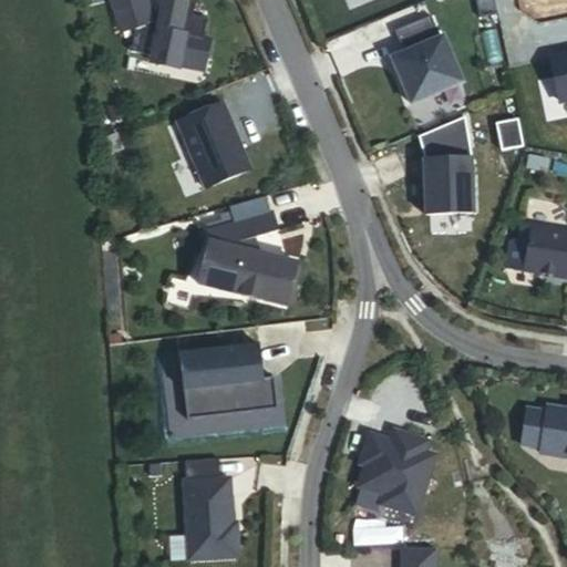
[(110,0),(121,30),(132,26),(134,31),(130,49),(204,65),(210,35),(203,33),(207,14),(193,11),(194,0),(162,0),(160,14),(152,18),(145,0),(110,0)]
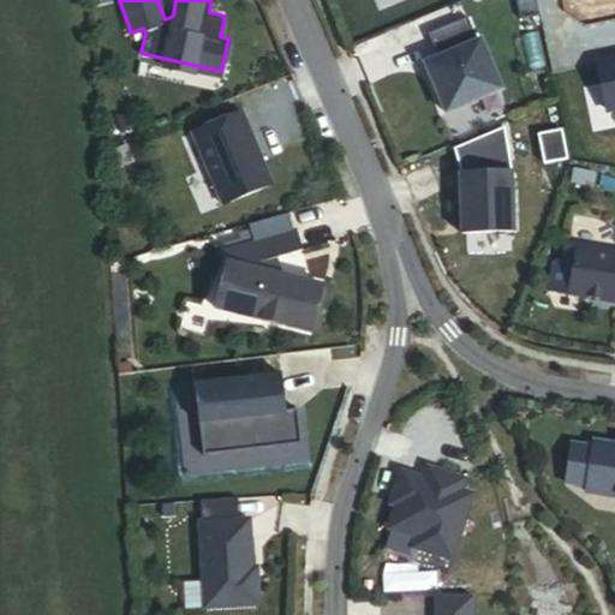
[(537,22),(533,0),(508,0),(513,25),(537,22)]
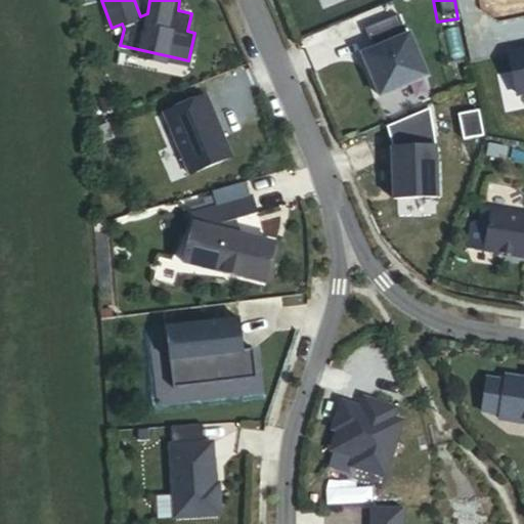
[(368,49),(376,66),(373,73),(382,94),(430,74),(411,32),(408,33),(400,12),(366,27),(376,47),(368,49)]
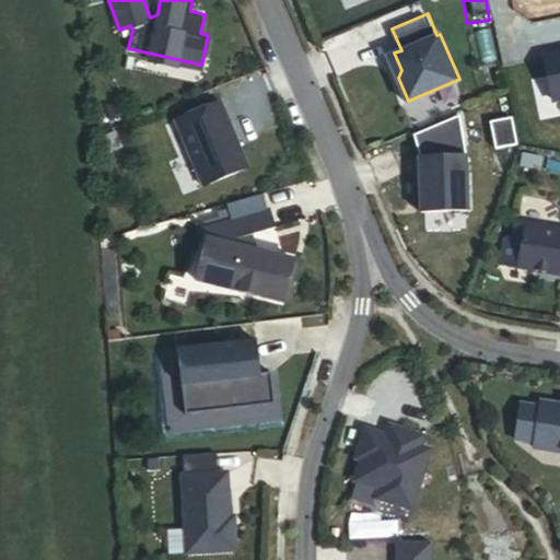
[(559,50),(543,55),(553,103),(559,101),(559,50)]
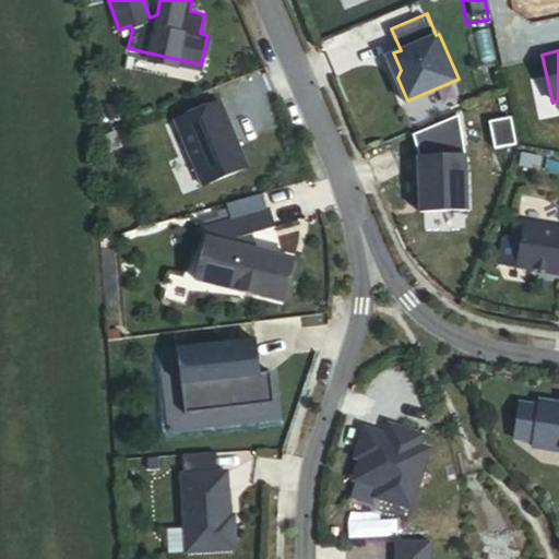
[(175,117),(202,183),(248,164),(219,98),(175,117)]
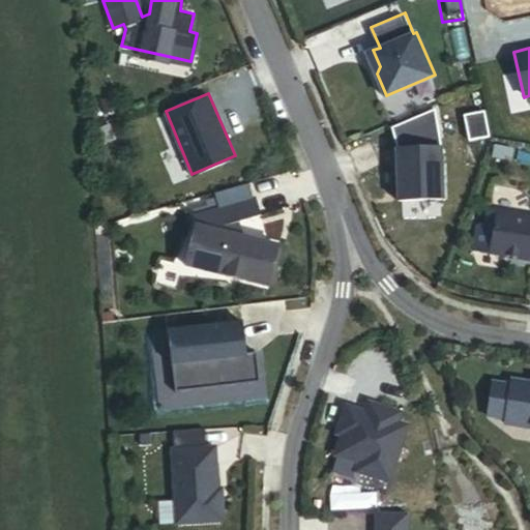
[(398,147),(391,147),(392,166),(398,166),(399,198),(444,197),(442,145),(434,108),(391,126),(398,147)]
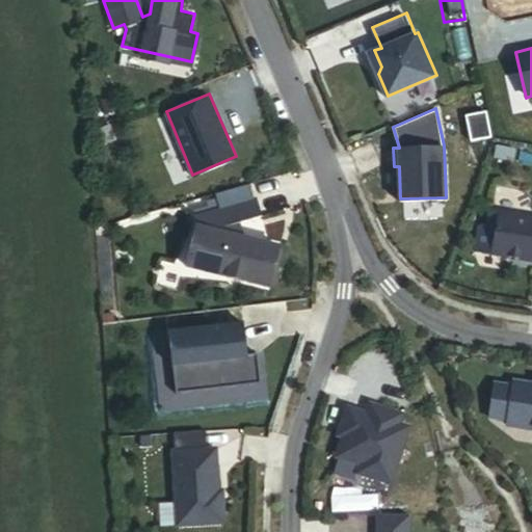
[(472,139),(490,137),(487,110),(467,114),(472,139)]
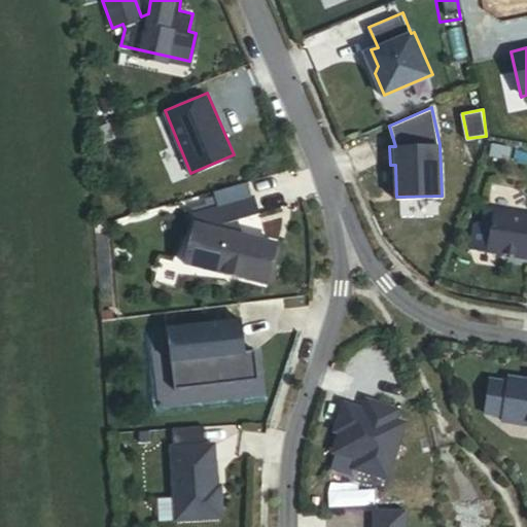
[(197,222),(195,221),(184,261),(268,283),(278,243),(223,229),(224,222),(259,212),(248,181),(215,191),(216,196),(206,198),(209,208),(194,212),(197,222)]
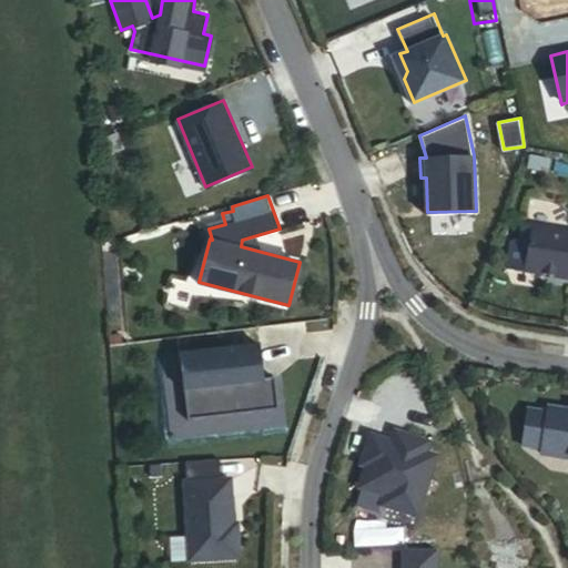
[(567,275),(567,230),(534,224),(526,269),(567,275)]
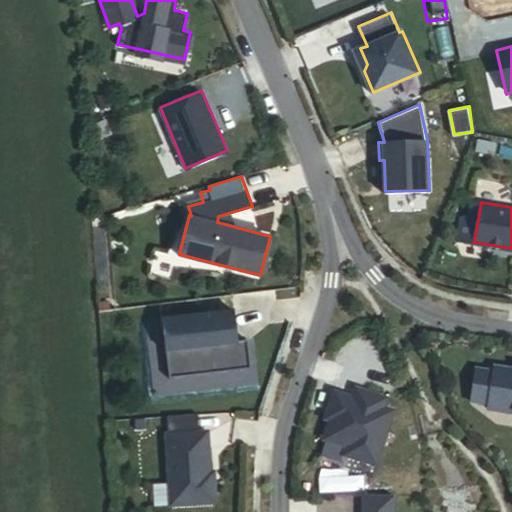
[(170,377),(250,368),(247,339),(231,341),(230,331),(236,331),(233,309),(162,318),(170,377)]
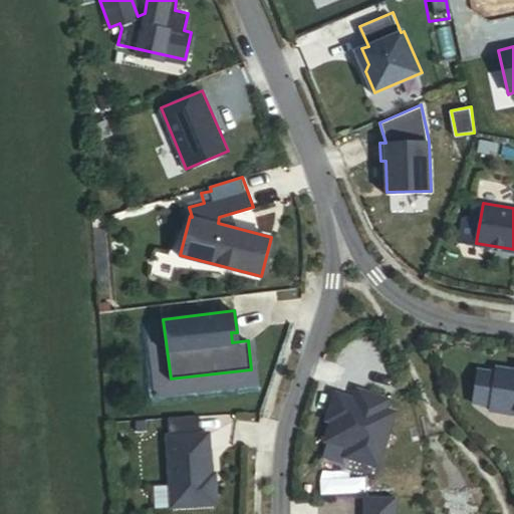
[(488,406),(513,410),(513,367),(494,364),(493,369),(488,402),(488,406)]
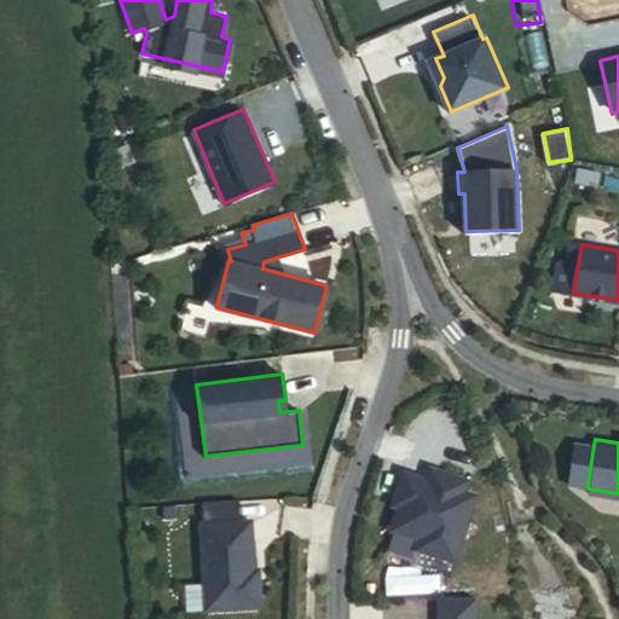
[(567,480),(588,484),(594,445),(573,441),(567,480)]
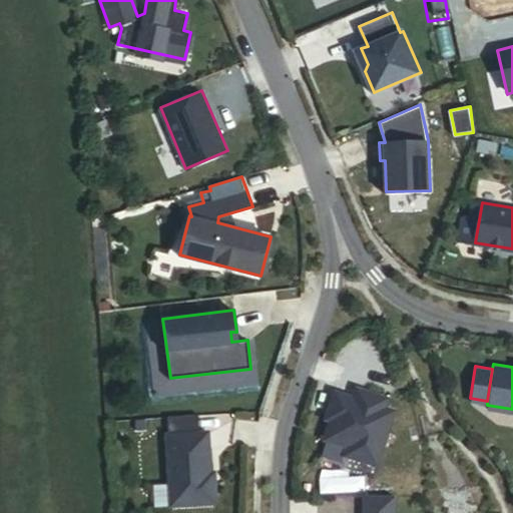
[(346,453),(377,464),(395,410),(385,406),(389,397),(358,387),(355,396),(336,390),(329,412),(332,418),(326,437),(349,445),(346,453)]
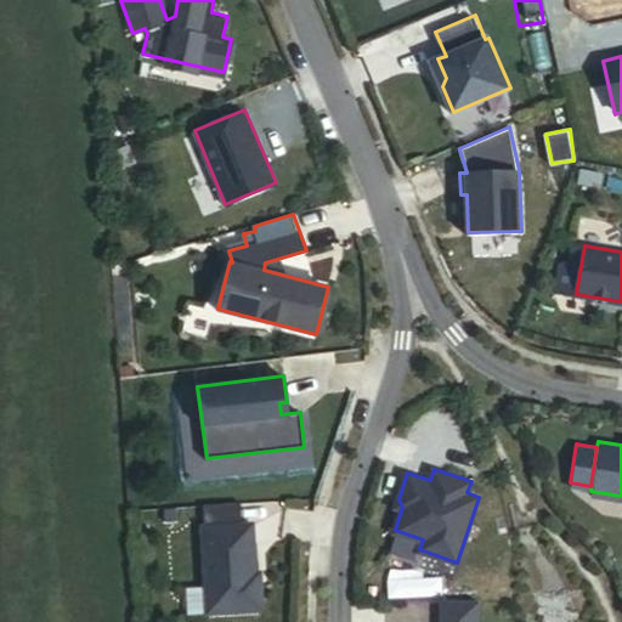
[(264,608),(261,578),(256,578),(253,520),(241,521),(239,501),(203,503),(204,524),(202,524),(208,611),(264,608)]
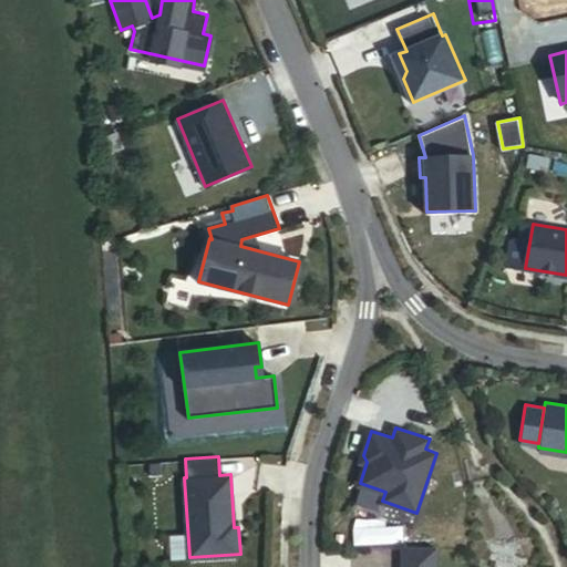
[(435,566),(436,545),(404,544),(403,566),(435,566)]
